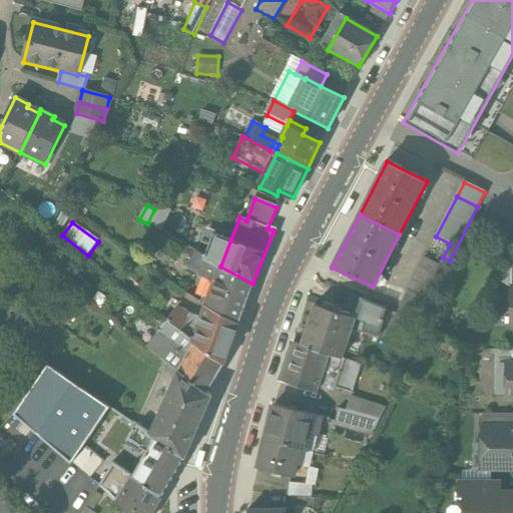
[(230,240),(214,233),(205,257),(220,267),(230,240)]
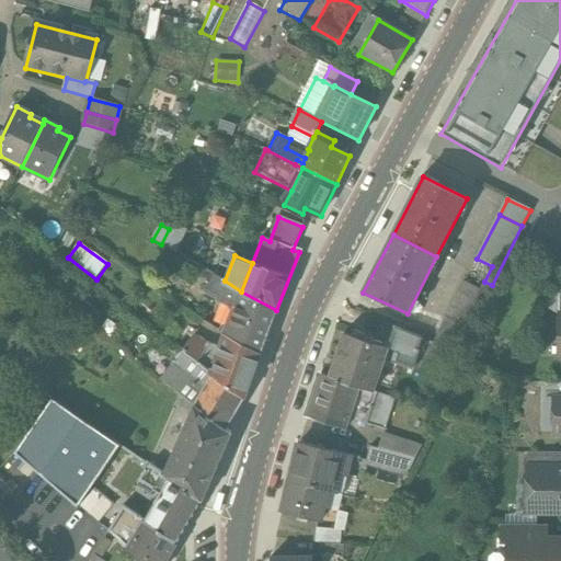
[(225,281),(215,276),(205,294),(235,311),(241,292),(225,281)]
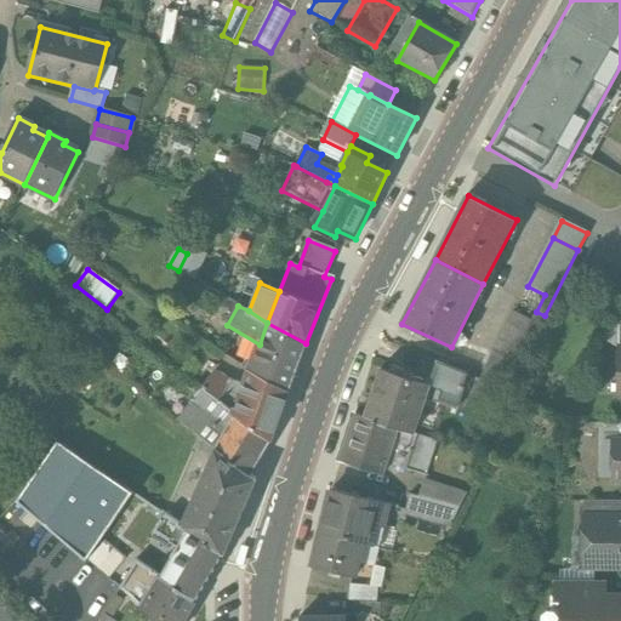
[(513,312),(496,346),(523,359),(545,315),(536,312),(531,322),(513,312)]
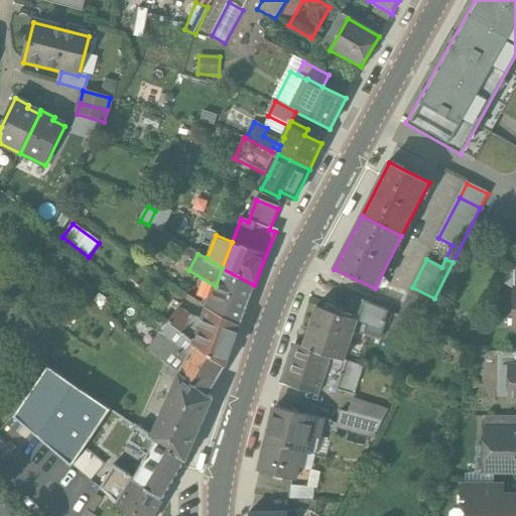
[(254,285),(222,268),(216,286),(207,308),(239,326),(254,285)]
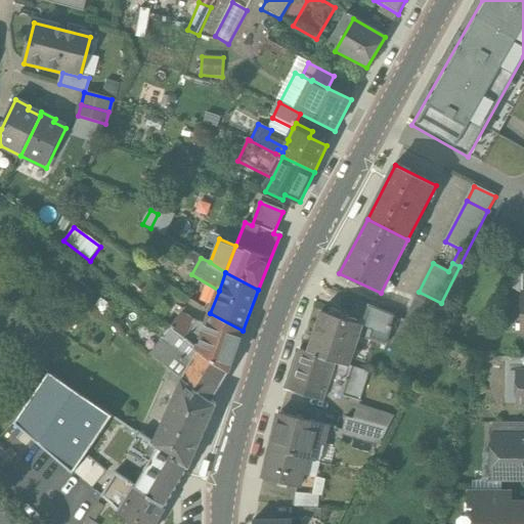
[(419,292),(406,322),(429,331),(437,309),(441,303),(419,292)]
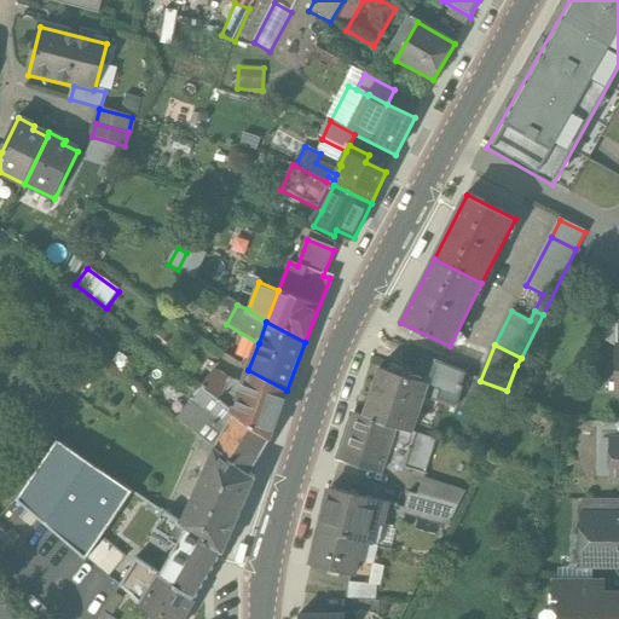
[(429,379),(464,389),(468,376),(435,363),(429,379)]
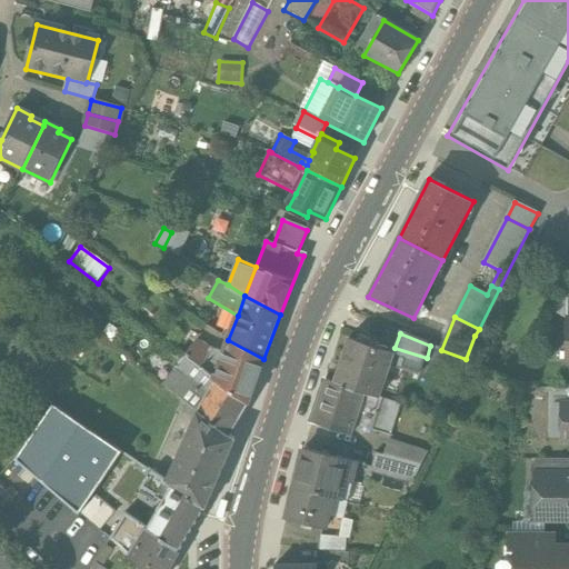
[(349,338),(335,382),(380,398),(390,366),(420,376),(427,358),(395,348),(393,352),(349,338)]
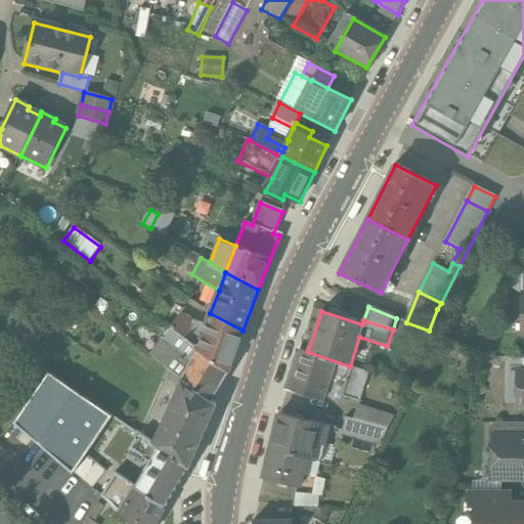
[(184,340),(199,351),(227,372),(243,331),(210,313),(207,325),(194,322),(193,323),(184,340)]
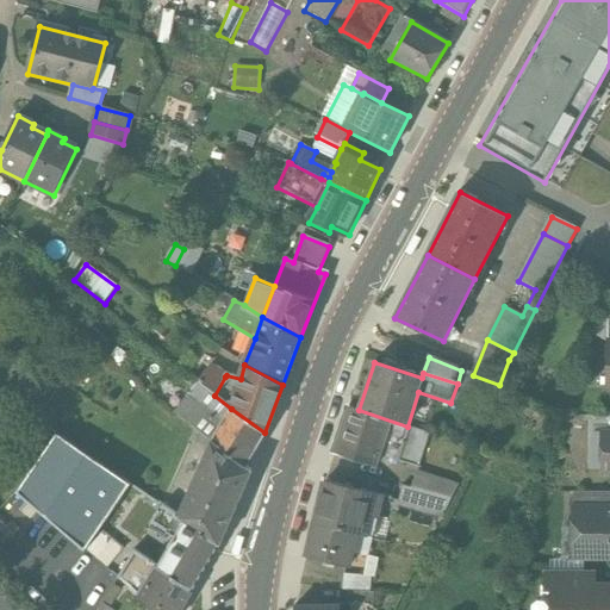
[(210,369),(199,383),(215,396),(225,377),(210,369)]
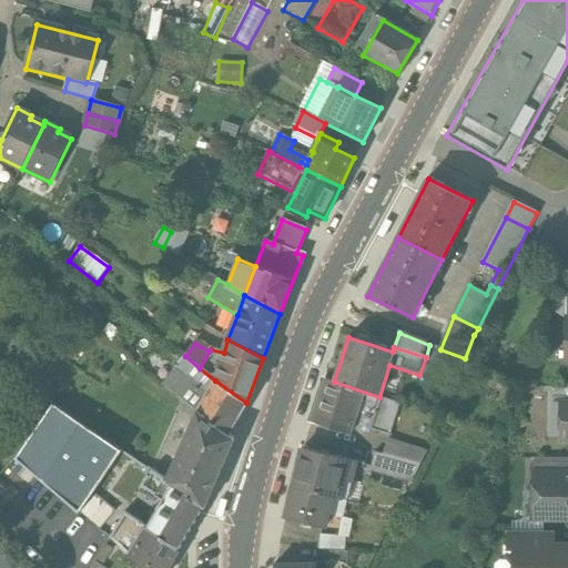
[(185,356),(171,374),(204,399),(215,381),(200,368),(185,356)]
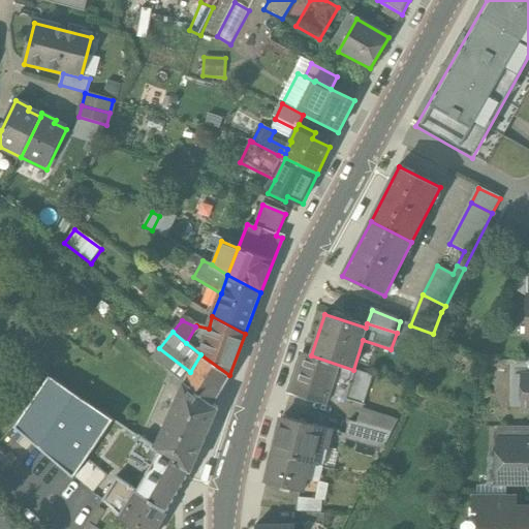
[(213,405),(229,375),(200,354),(190,372),(159,348),(151,358),(184,383),(213,405)]
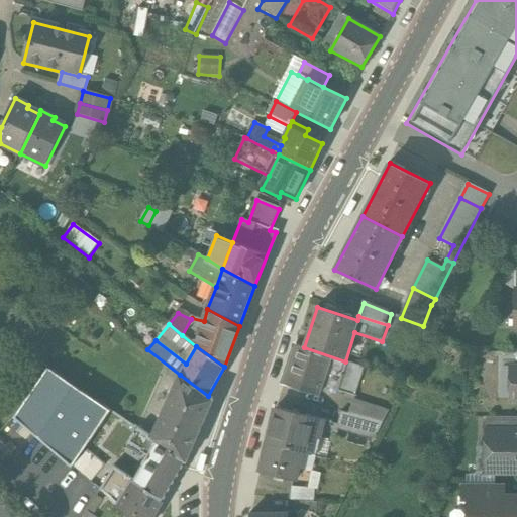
[(347,362),(345,362),(304,347),(297,345),(284,385),(319,396),(322,386),(337,391),(347,362)]
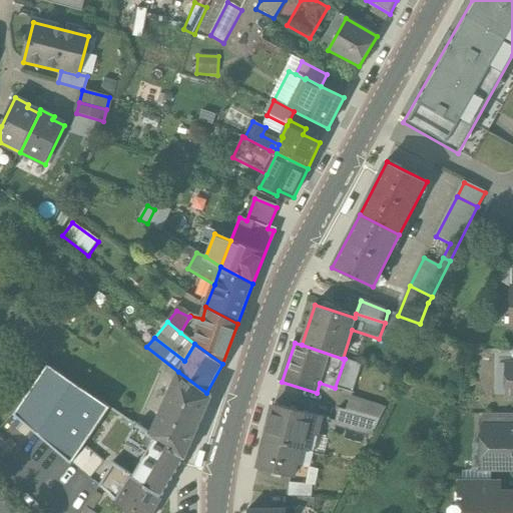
[(345,359),(335,388),(353,394),(362,365),(345,359)]
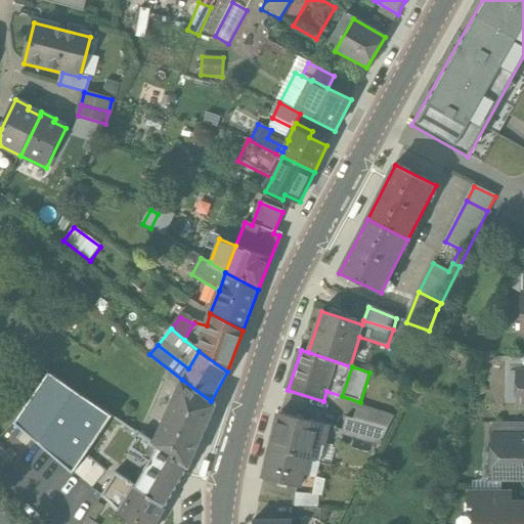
[(139,436),(48,375),(14,424),(101,496),(116,475),(85,455),(102,430),(131,448),(139,436)]
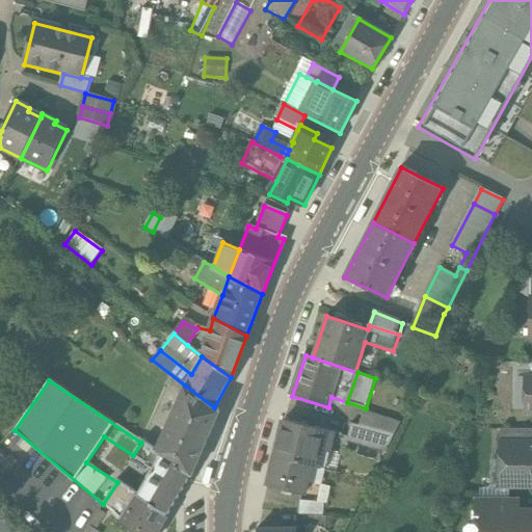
[(214,407),(185,386),(155,451),(191,476),(219,411),(214,407)]
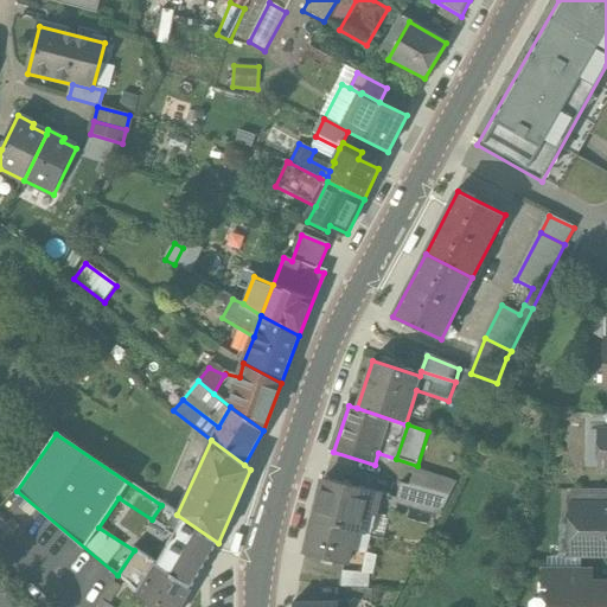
[(415,470),(409,486),(449,497),(457,484),(415,470)]
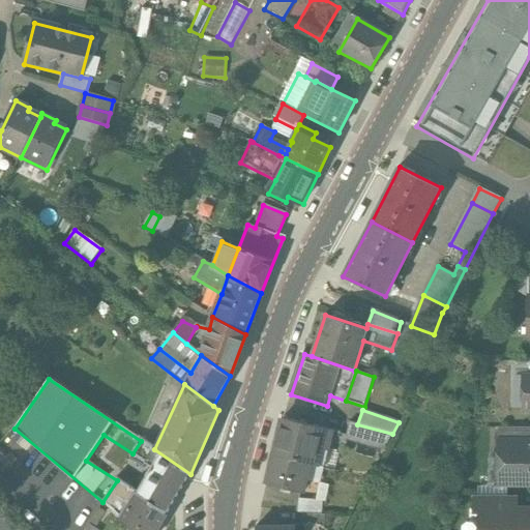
[(273,457),(310,465),(324,468),(333,431),(283,418),(273,457)]
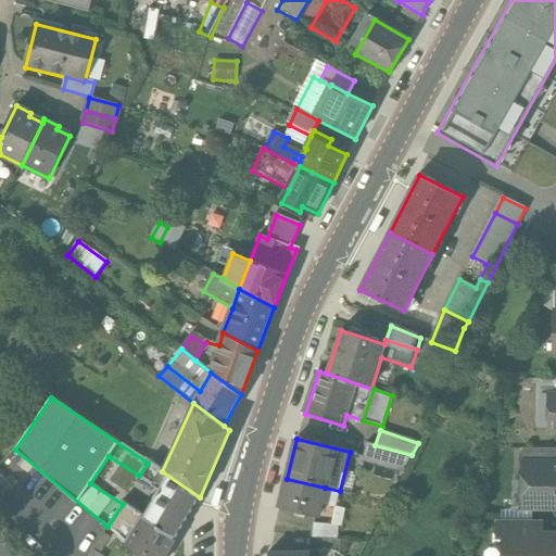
[(368,443),(364,458),(404,470),(412,455),(375,445),(368,443)]
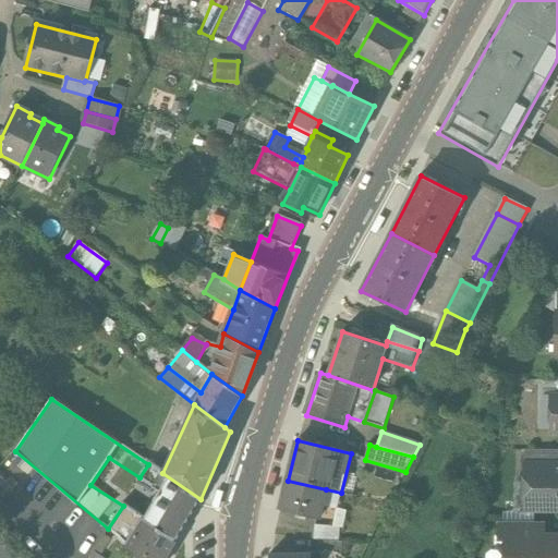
[(529,466),(557,466),(557,450),(523,451),(523,469),(529,469),(529,466)]
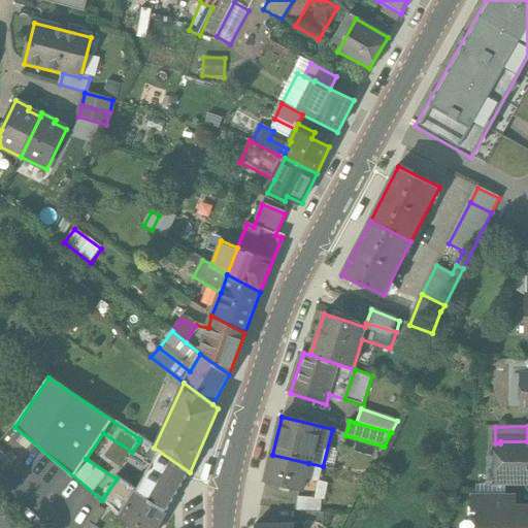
[(153,466),(137,492),(166,512),(190,472),(154,448),(140,439),(132,452),(153,466)]
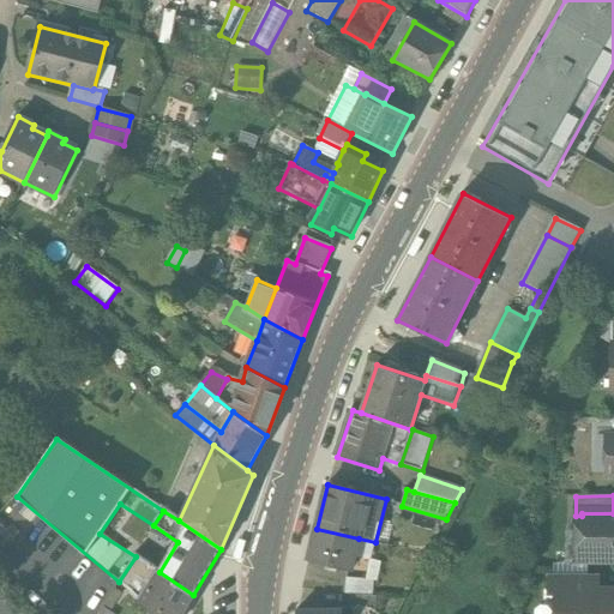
[(582,516),(582,561),(613,561),(613,513),(582,513),(582,516)]
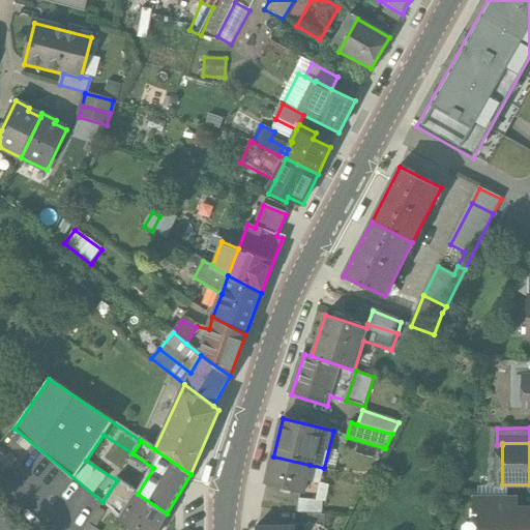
[(0,451),(0,480),(15,466),(0,451)]
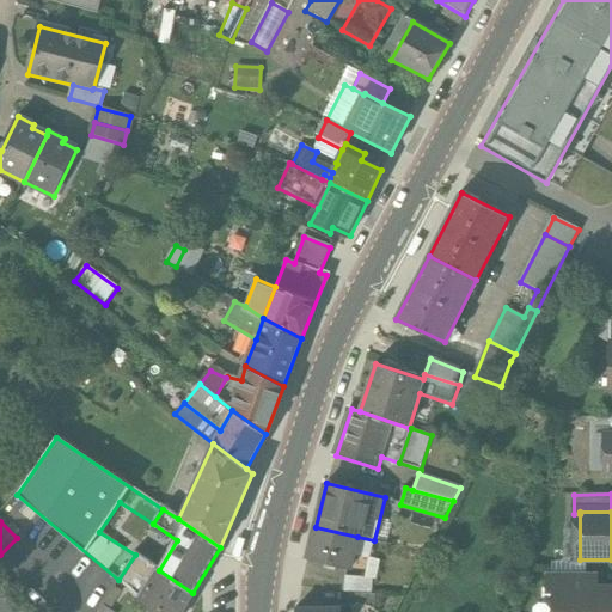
[(357,537),(316,527),(308,560),(349,570),(357,537)]
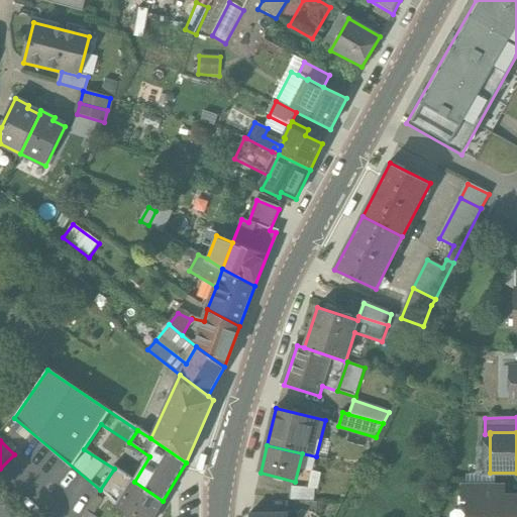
[(128,516),(152,516),(163,501),(134,482),(114,469),(100,490),(128,516)]
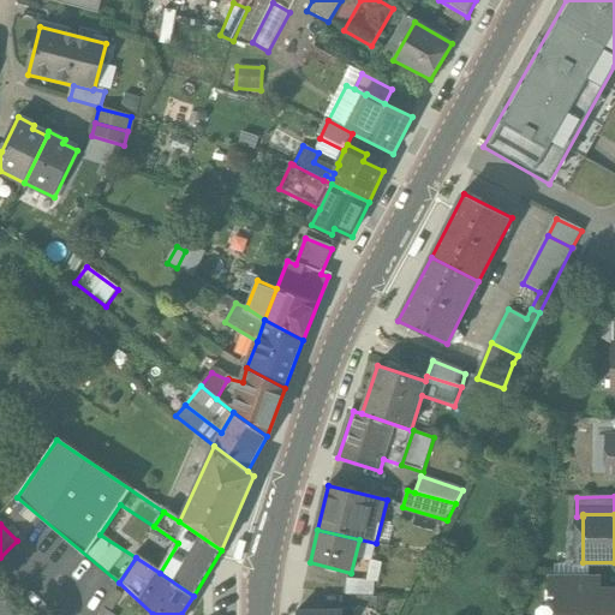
[(561,592),(589,593),(589,577),(553,577),(551,596),(561,596),(561,592)]
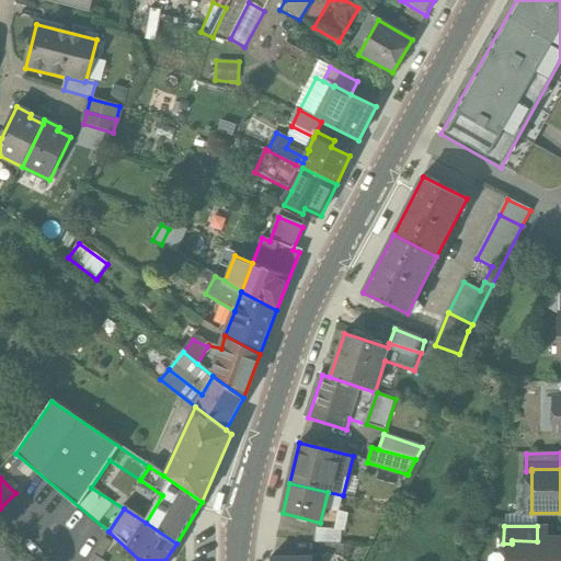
[(342,530),(315,528),(313,544),(319,544),(341,546),(342,530)]
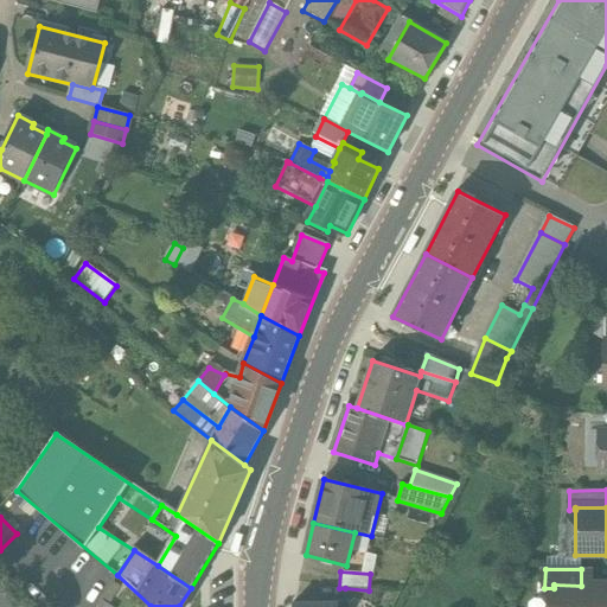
[(554,588),(554,606),(606,606),(606,585),(581,586),(554,585),(554,588)]
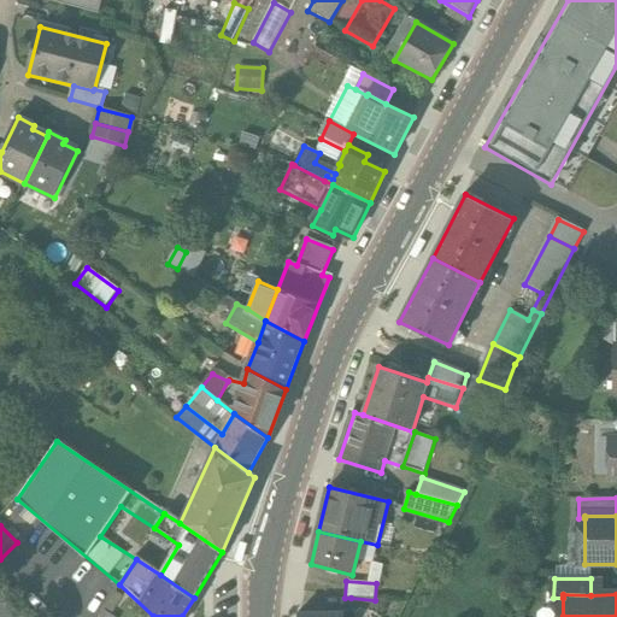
[(375,600),(351,598),(350,613),(380,616),(381,600),(375,600)]
